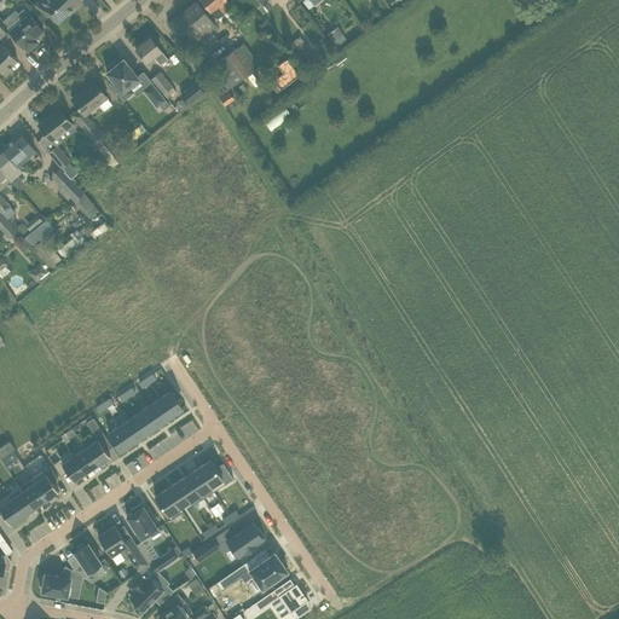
[(80,0),(79,0),(39,0),(36,4),(47,16),(50,13),(57,22),(80,0)]
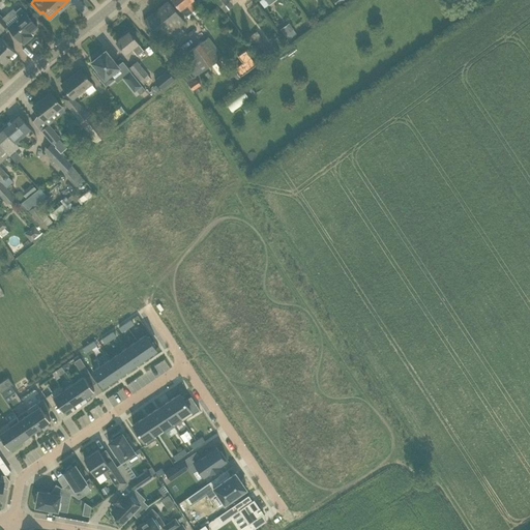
[(172,0),(178,6),(185,16),(199,6),(194,0),(172,0)]
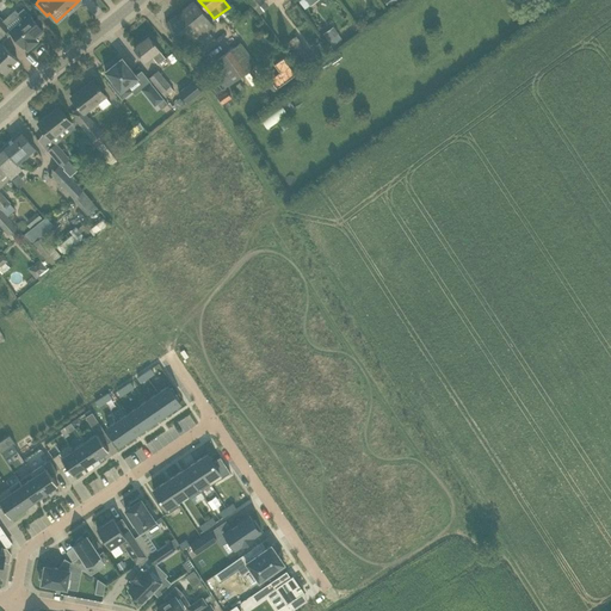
[(247,0),(254,8),(255,8),(259,13),(269,6),(263,0),(247,0)]
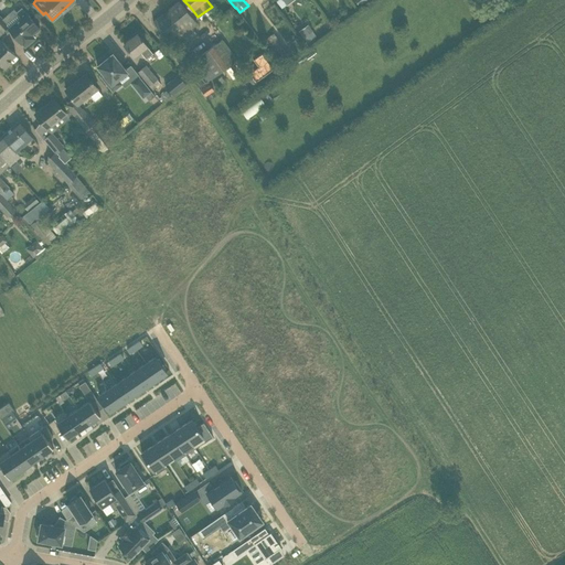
[(153,21),(176,50),(195,33),(191,28),(196,23),(179,1),(153,21)]
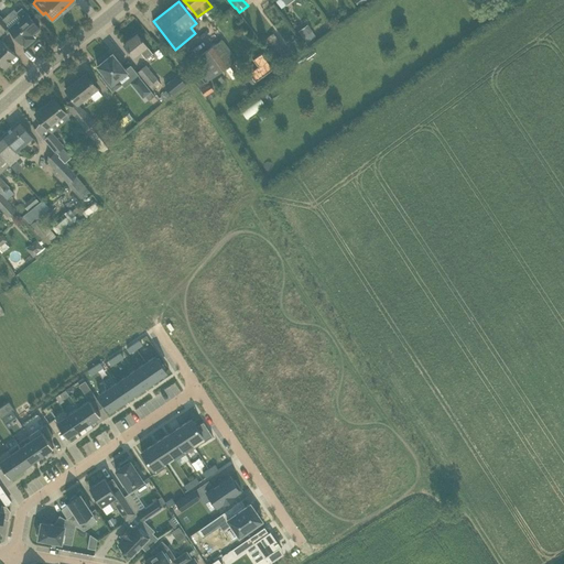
[(0,30),(4,35),(10,31),(20,42),(21,44),(22,43),(25,46),(33,40),(29,35),(30,34),(32,35),(40,29),(21,7),(15,11),(13,8),(2,18),(0,14),(0,30)]
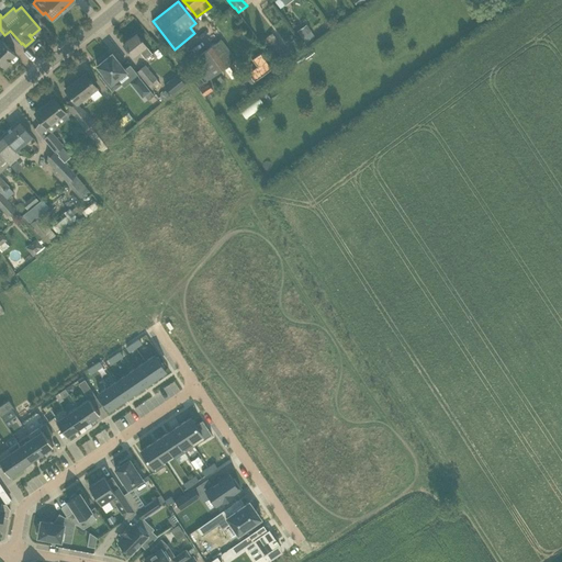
[(296,31),(301,36),(311,30),(306,23),(296,31)]
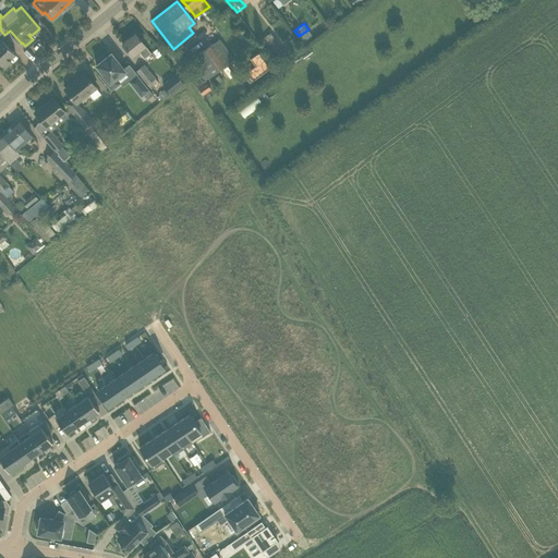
[(122,44),(132,56),(138,51),(144,58),(150,52),(135,34),(122,44)]
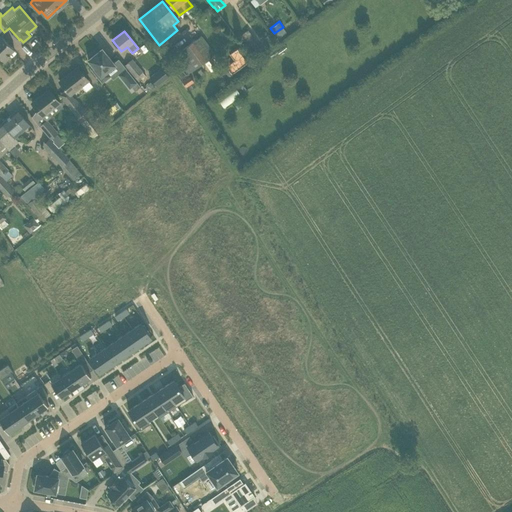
[(9,58),(8,56),(14,50),(0,35),(0,58),(4,63),(9,58)]
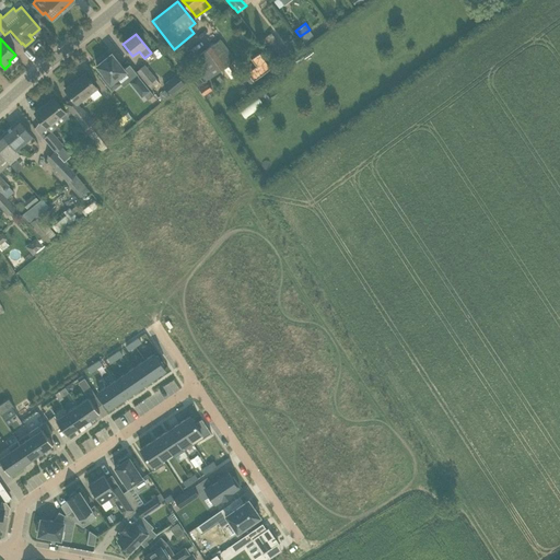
[(190,60),(205,80),(235,58),(221,38),(190,60)]
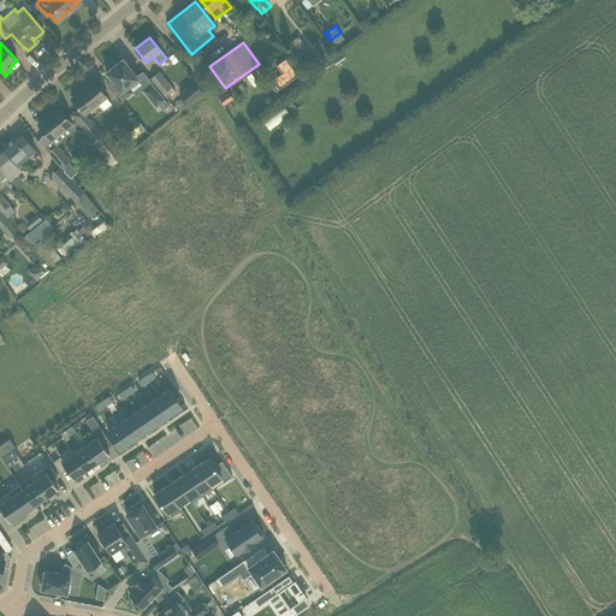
[(325,42),(317,48),(321,54),(330,48),(325,42)]
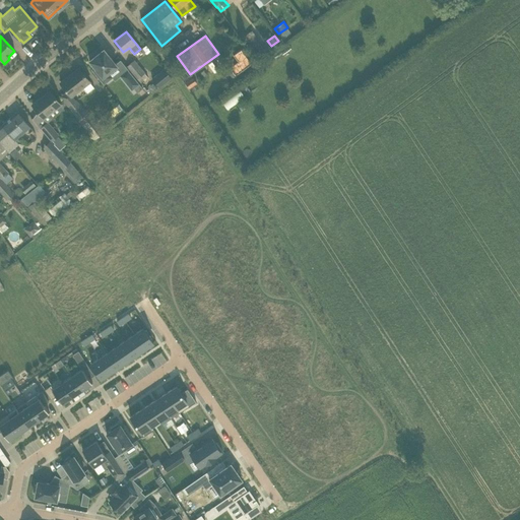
[(88,60),(94,67),(91,69),(103,84),(112,77),(108,72),(117,66),(103,49),(98,54),(95,52),(89,57),(90,59),(88,60)]
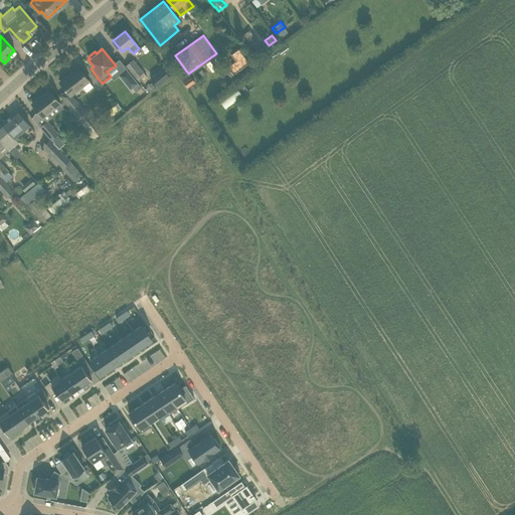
[(235,60),(226,66),(232,74),(249,63),(238,48),(230,54),(235,60)]
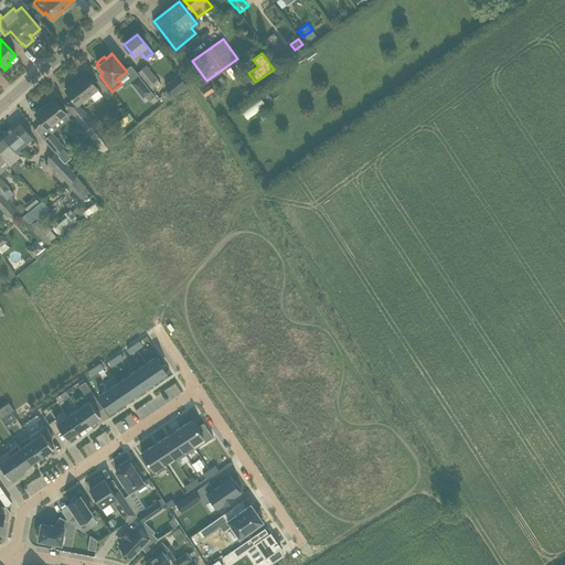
[(137,72),(149,85),(158,78),(146,64),(137,72)]
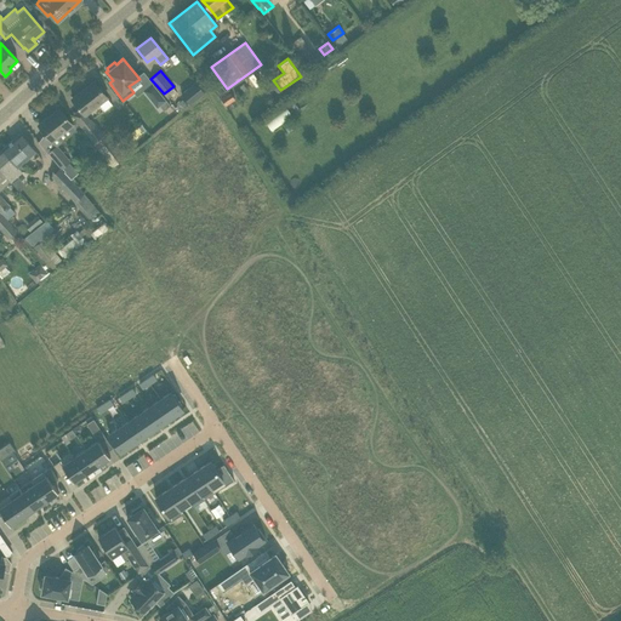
[(104,110),(113,104),(107,98),(109,97),(103,90),(102,91),(95,81),(72,98),(79,108),(70,114),(112,167),(121,159),(86,114),(100,104),(104,110)]
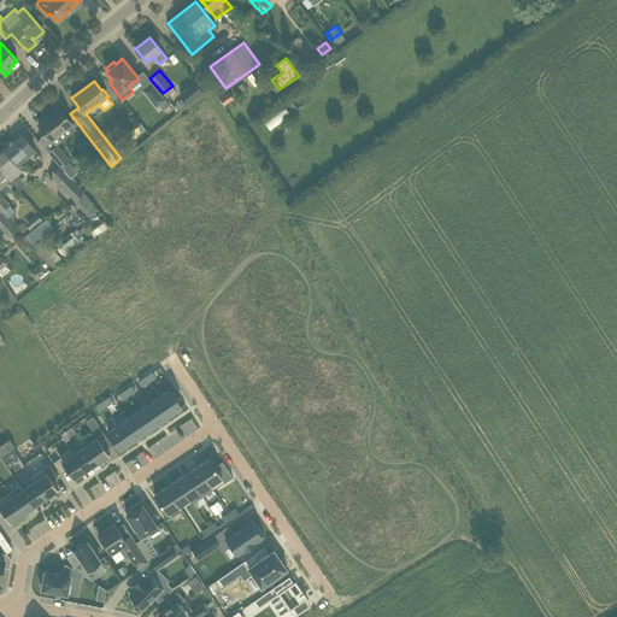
[(180,93),(188,104),(203,92),(194,81),(180,93)]
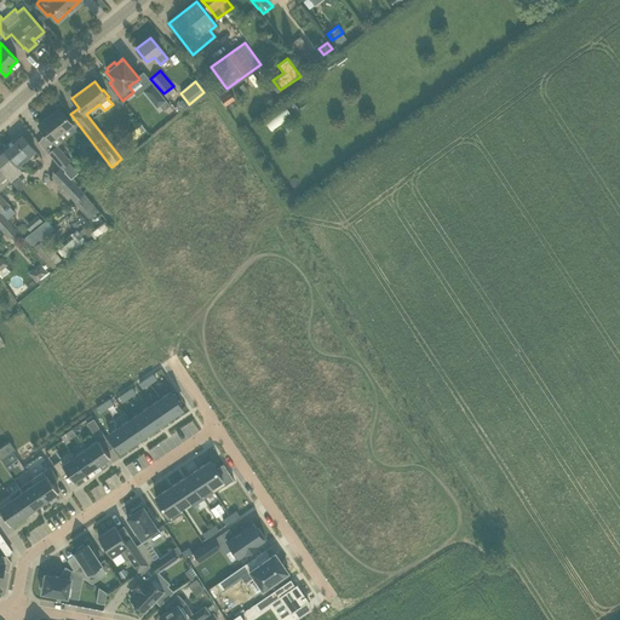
[(218,81),(212,85),(218,95),(224,90),(218,81)]
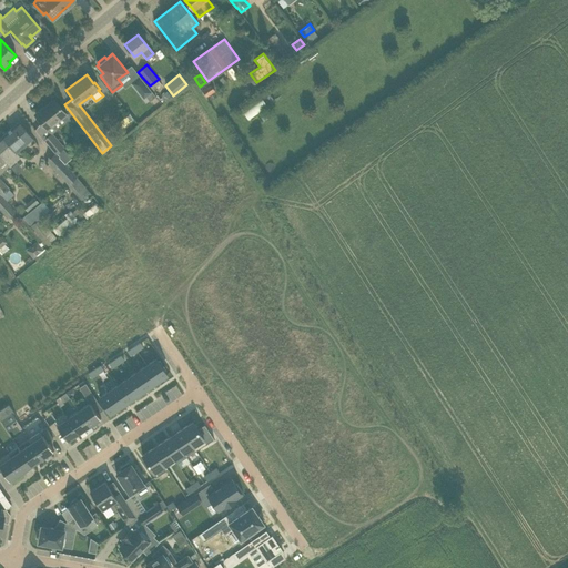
[(140,77),(131,82),(143,98),(145,95),(150,101),(155,97),(151,91),(140,77)]
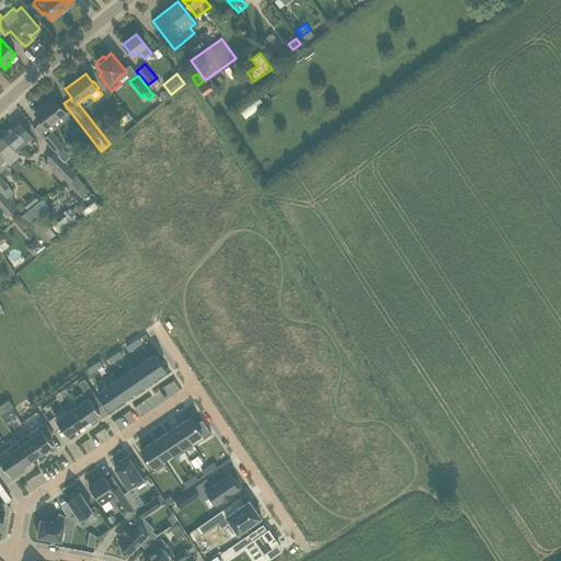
[(199,89),(204,95),(213,89),(208,82),(199,89)]
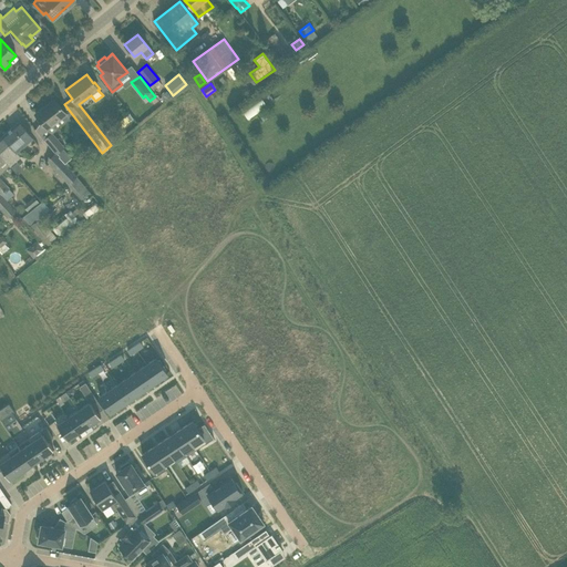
[(260,98),(240,110),(245,119),(266,106),(260,98)]
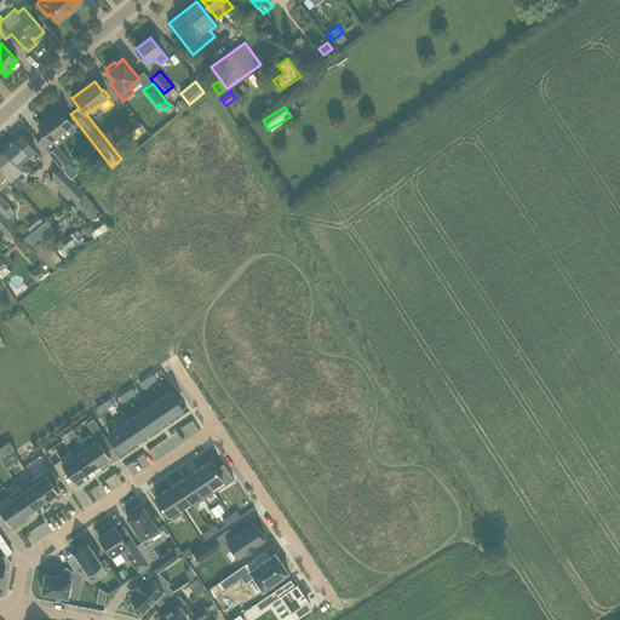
[(39,125),(46,135),(52,142),(73,125),(59,109),(39,125)]
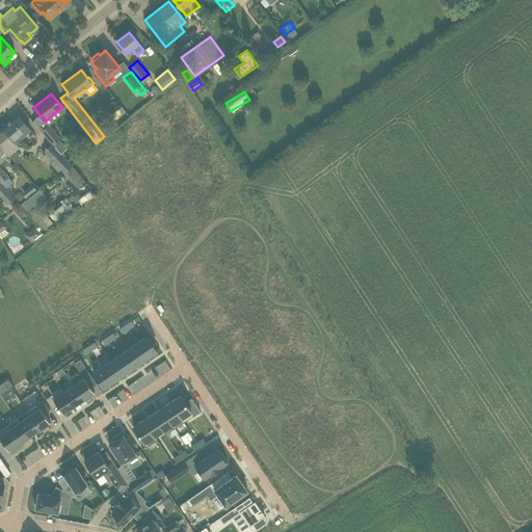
[(17,114),(2,127),(18,145),(20,143),(18,140),(20,137),(22,139),(26,135),(25,133),(30,129),(24,122),(17,114)]
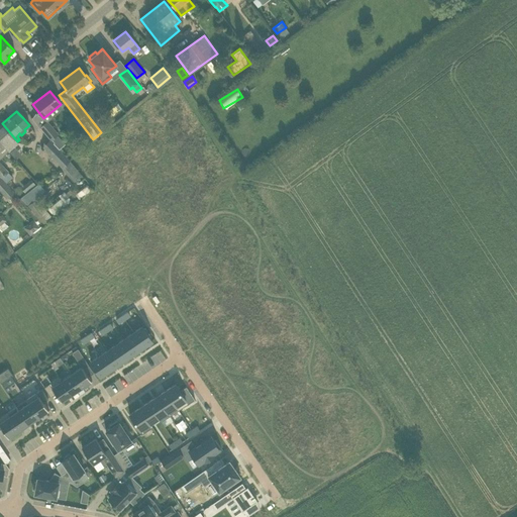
[(40,126),(52,139),(58,134),(47,121),(40,126)]
